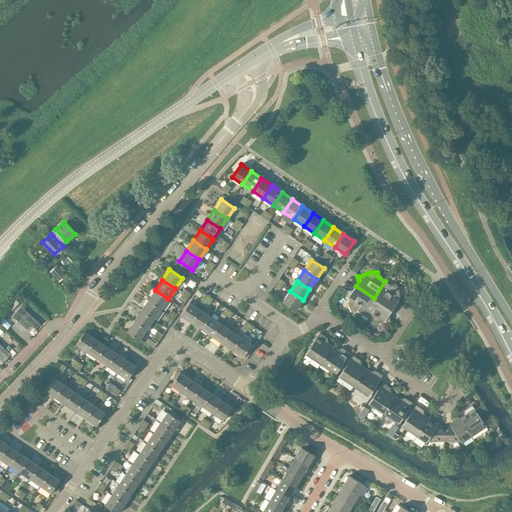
[(385,281),(374,298),(392,310),(395,305),(397,306),(400,305),(399,299),(399,294),(398,291),(398,288),(396,284),(390,285),(385,281)]
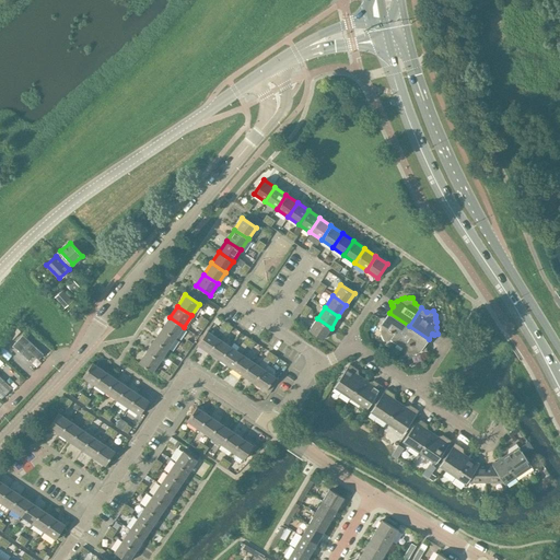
[(391,339),(396,343),(400,338),(409,326),(389,313),(385,318),(384,317),(380,318),(381,324),(381,327),(381,330),(381,335),(382,338),(384,341),(391,339)]
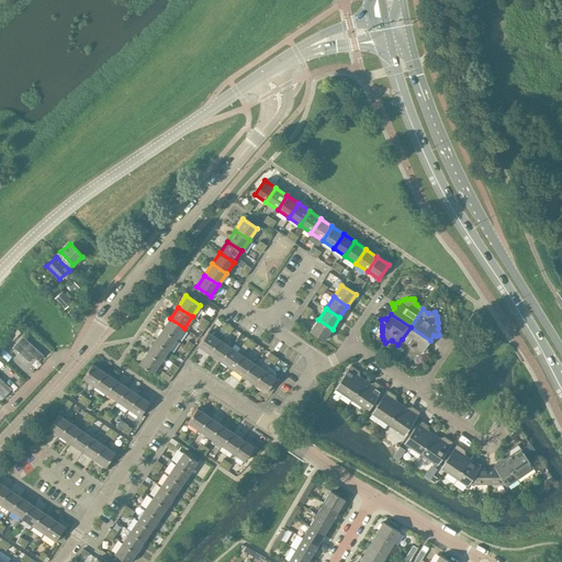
[(163,329),(177,339),(184,328),(170,318),(163,329)]
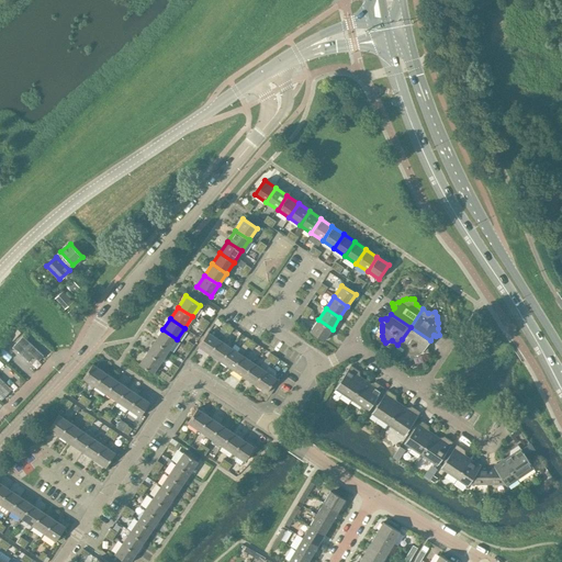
[(311,330),(324,340),(333,329),(318,319),(311,330)]
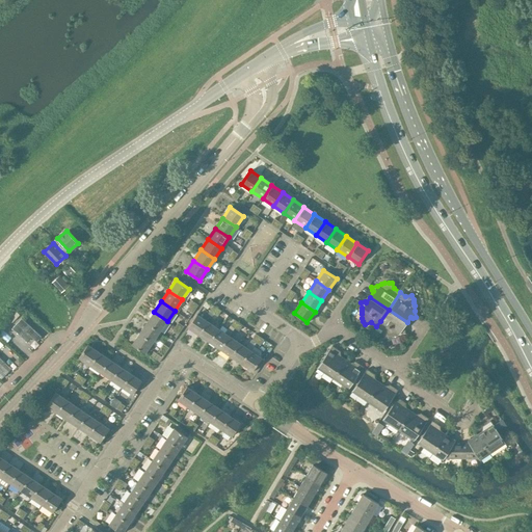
[(7,318),(12,322),(20,314),(15,310),(7,318)]
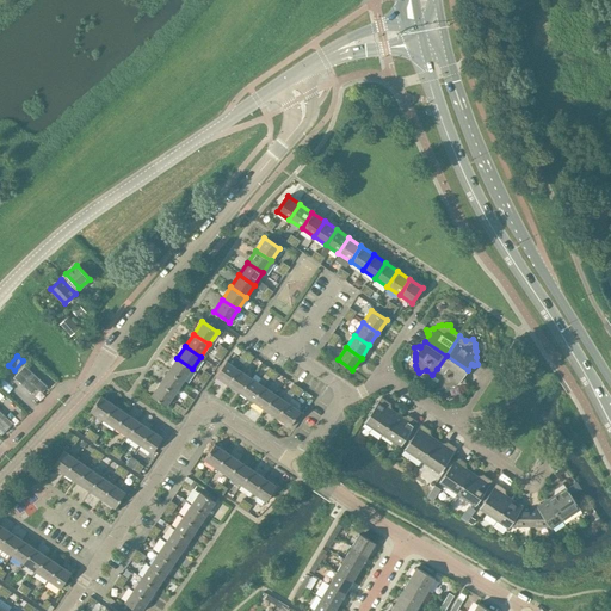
[(440,387),(445,387),(448,387),(452,386),(456,384),(458,383),(466,382),(466,377),(463,376),(468,370),(446,356),(437,369),(432,375),(439,380),(440,387)]
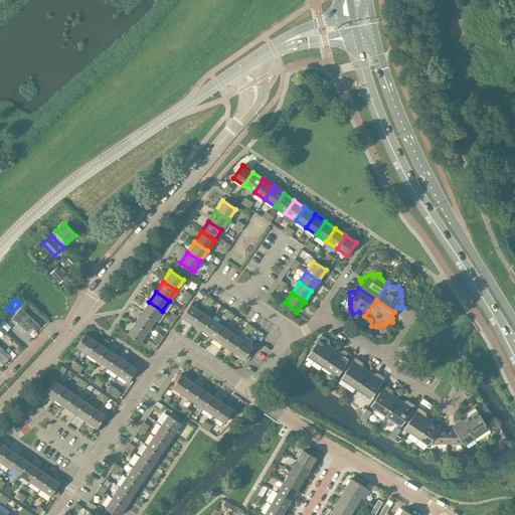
[(142,312),(155,321),(162,311),(149,302),(142,312)]
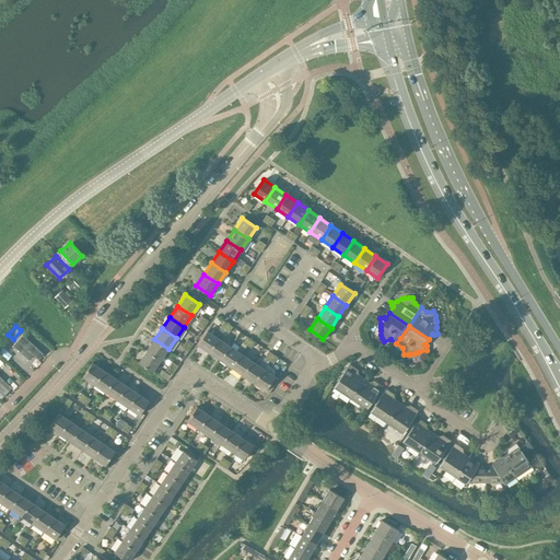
[(198,345),(209,352),(219,338),(208,330),(198,345)]
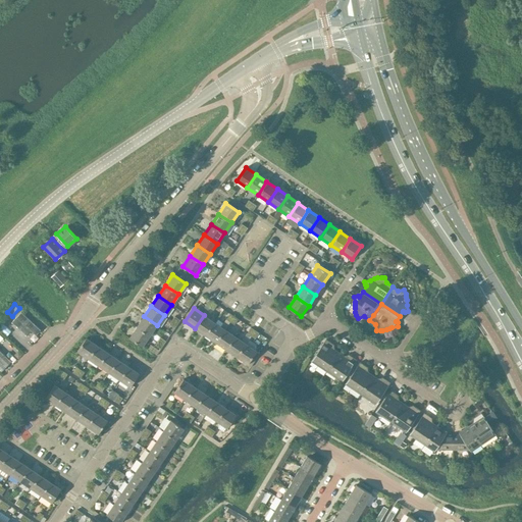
[(19,314),(10,323),(31,342),(40,331),(19,314)]
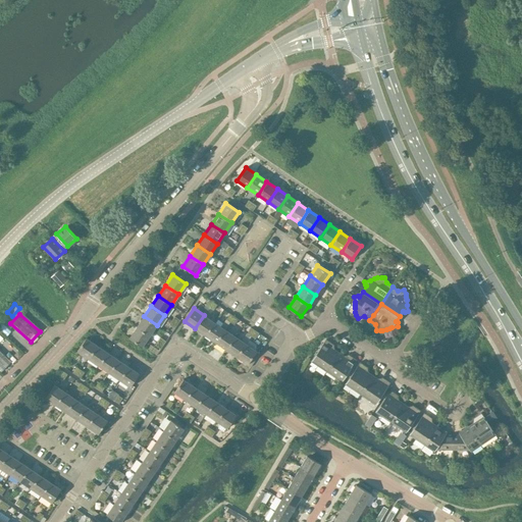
[(195,328),(206,335),(214,322),(204,315),(195,328)]
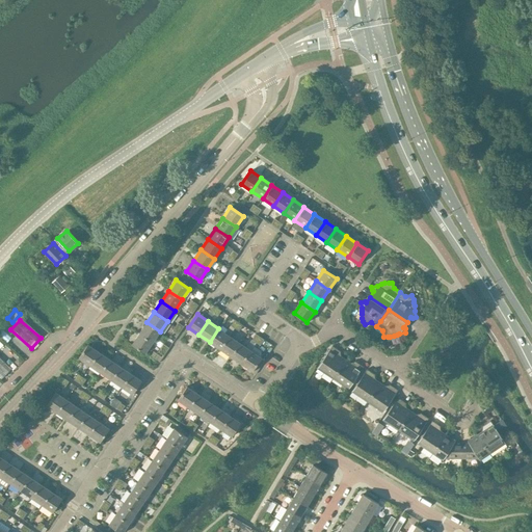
[(139,334),(153,342),(160,331),(147,322),(139,334)]
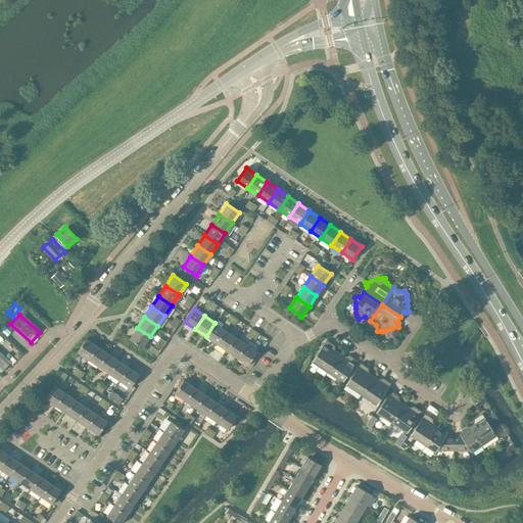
[(206,336),(217,343),(226,330),(215,323),(206,336)]
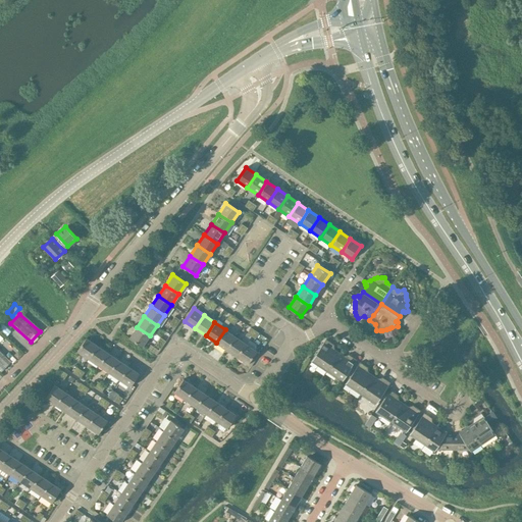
[(129,337),(143,347),(150,335),(137,327),(129,337)]
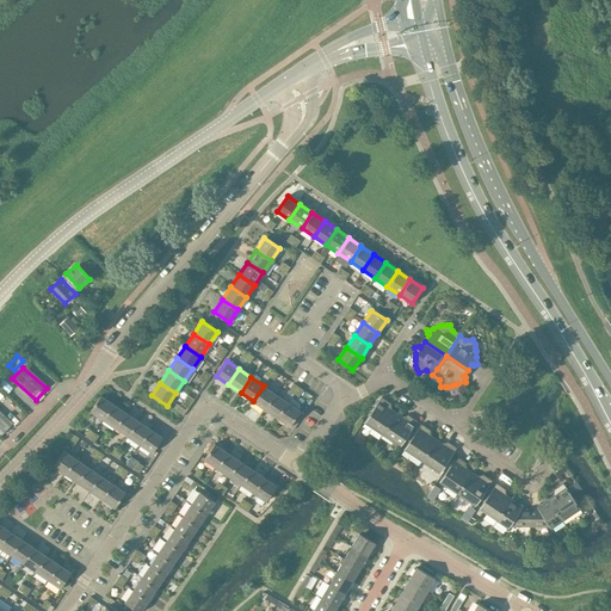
[(253,401),(265,409),(276,394),(264,386),(253,401)]
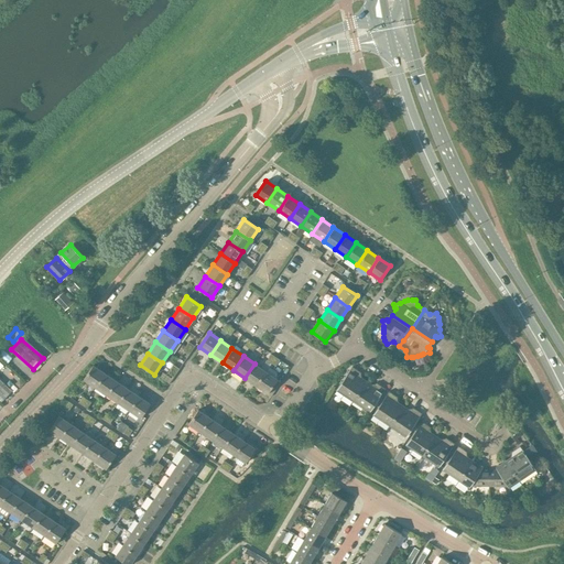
[(245,378),(256,386),(266,371),(255,364),(245,378)]
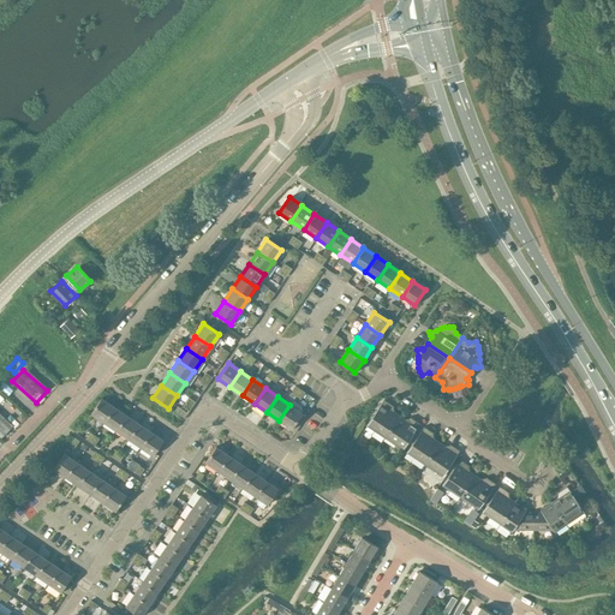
[(91,413),(103,422),(114,407),(101,399),(91,413)]
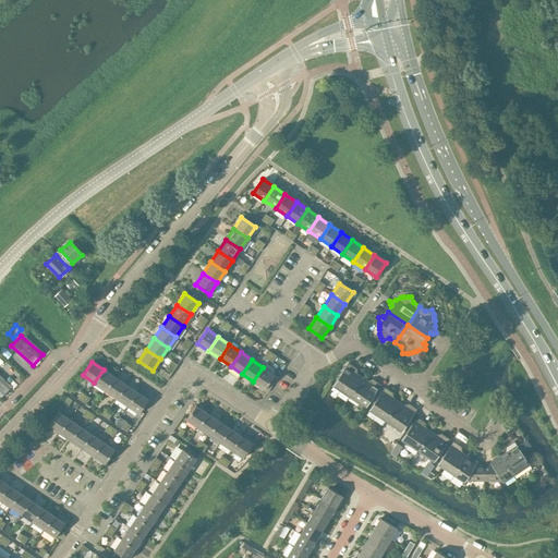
[(332,386),(349,397),(355,388),(363,377),(356,373),(356,371),(358,368),(349,363),(346,366),(339,376),(332,386)]
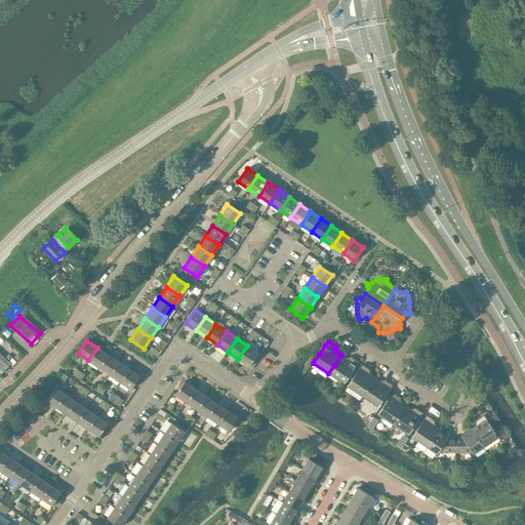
[(238,359),(249,366),(258,353),(247,346),(238,359)]
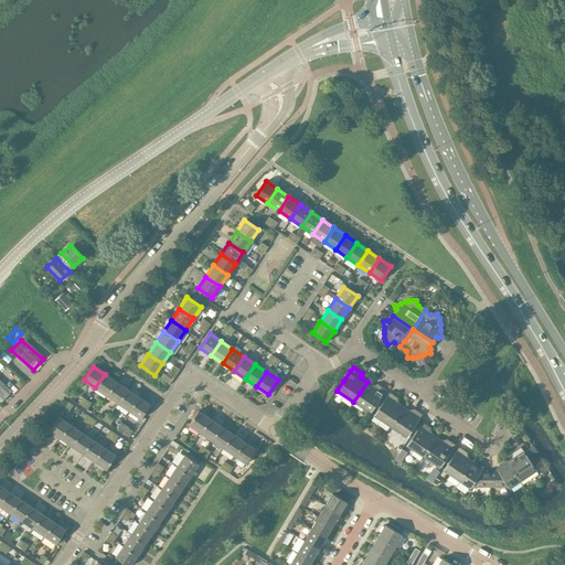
[(95,387),(107,395),(116,382),(105,374),(95,387)]
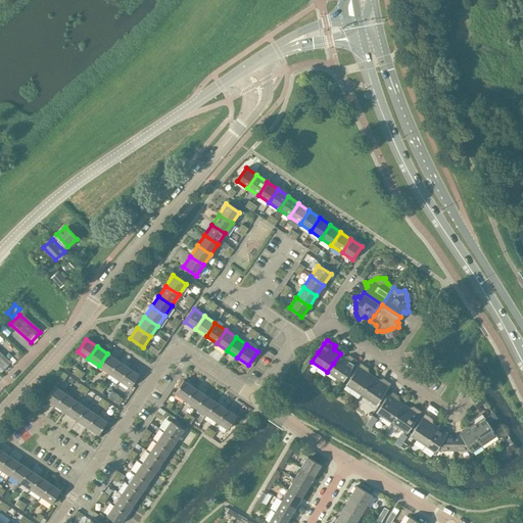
[(0,372),(2,374),(12,364),(0,352),(0,372)]
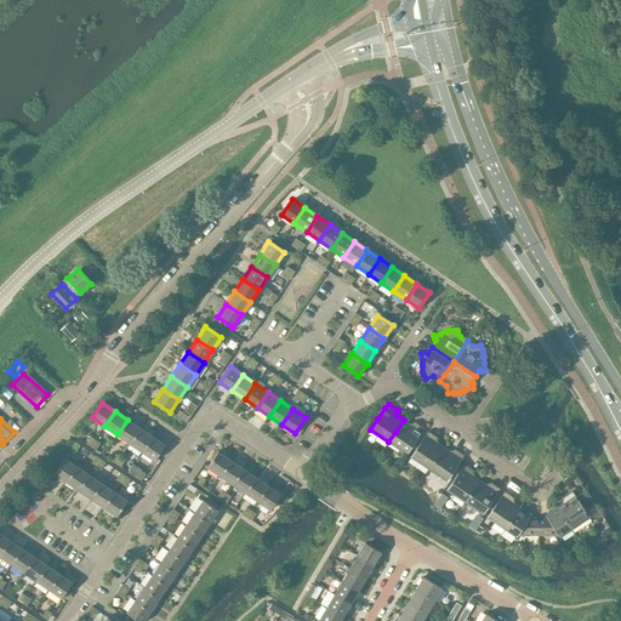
[(118,434),(130,443),(141,428),(127,420),(118,434)]
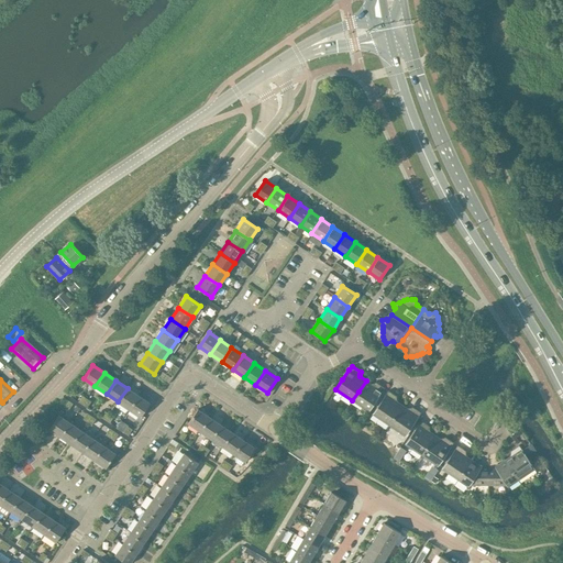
[(352,400),(368,411),(375,401),(382,392),(385,388),(376,382),(374,384),(372,385),(366,381),(359,392),(352,400)]
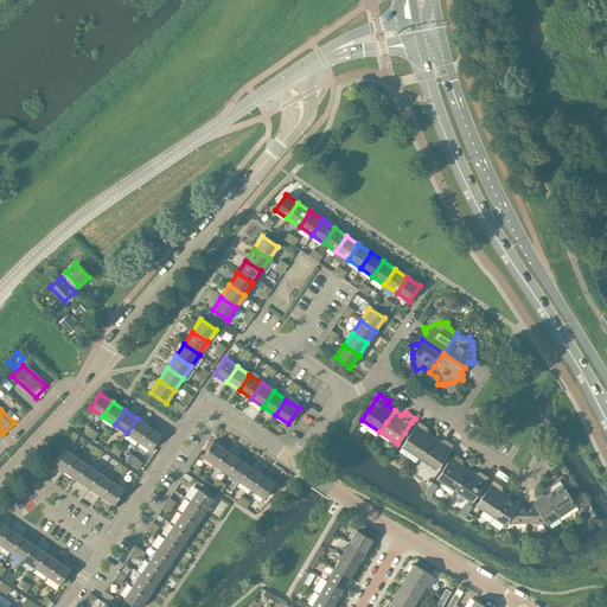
[(127,433),(139,441),(149,426),(138,419),(127,433)]
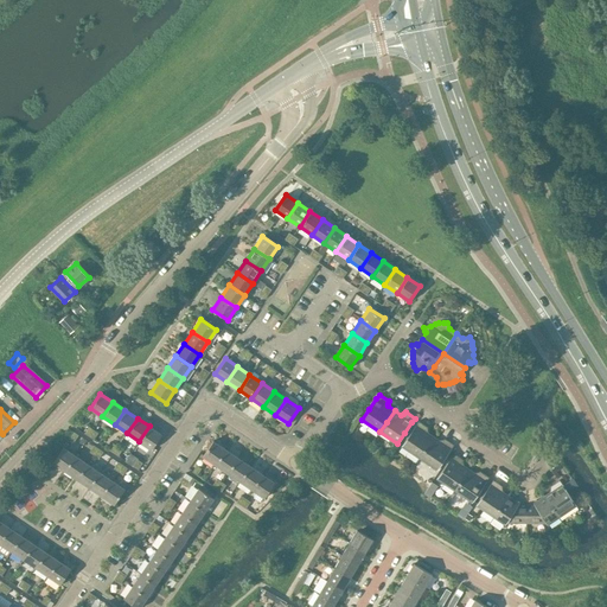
[(402,446),(419,458),(426,448),(434,436),(427,433),(427,429),(428,427),(419,421),(416,425),(408,436),(402,446)]
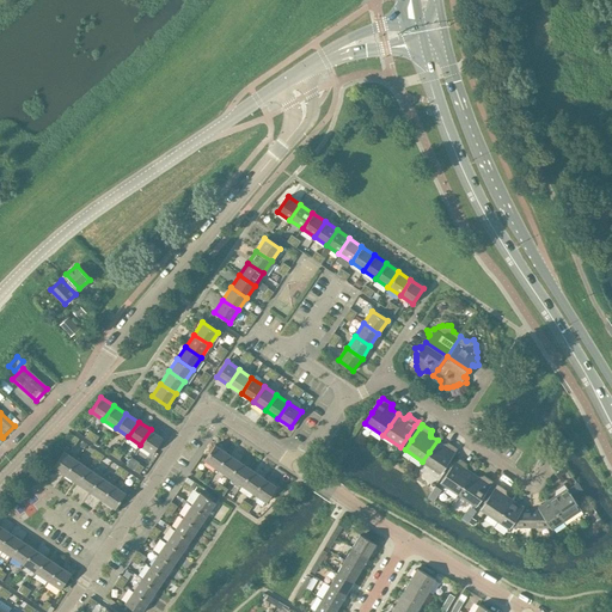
[(140,445),(153,453),(163,439),(151,429),(140,445)]
